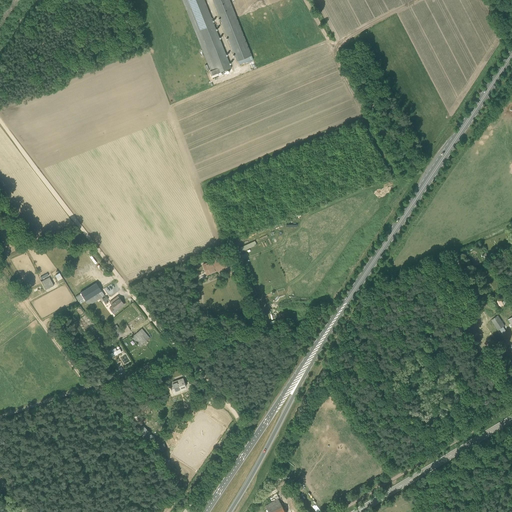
[(223,76),(221,72),(231,68),(204,0),(181,0),(210,71),(200,75),(204,84),(223,76)]
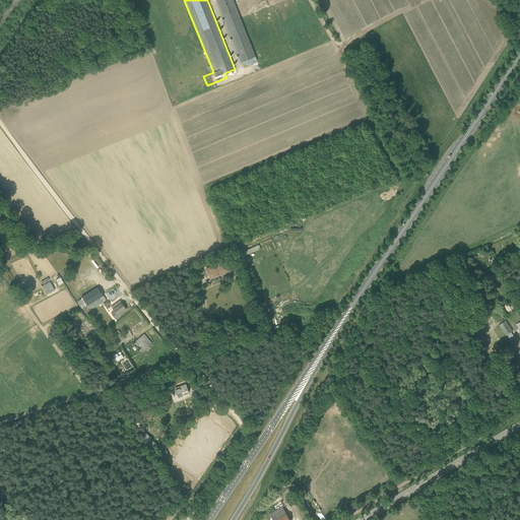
[(259,0),(216,0),(242,64),(252,60),(254,64),(280,54),(277,48),(278,48),(259,0)]
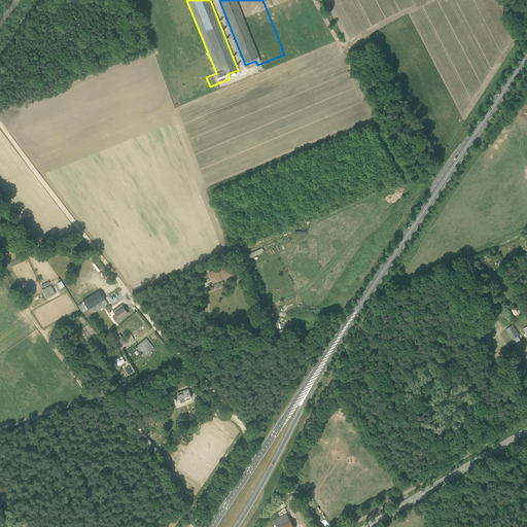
[(261,247),(248,254),(250,257),(264,251),(261,247)]
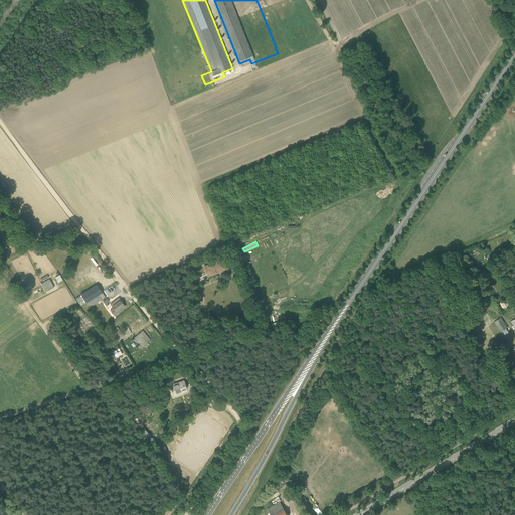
[(497,276),(497,275),(494,269),(489,271),(493,278),(497,276)]
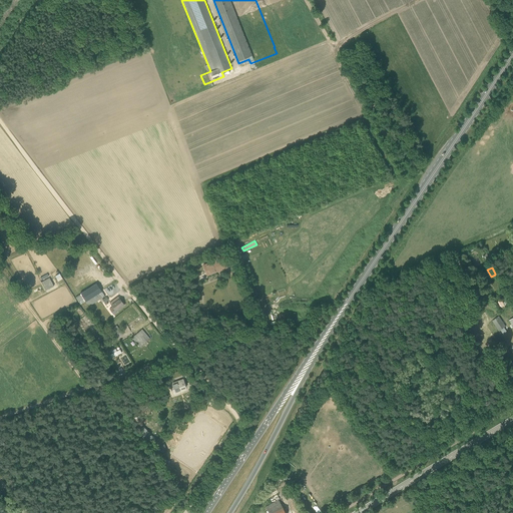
[(41,282),(45,290),(53,286),(49,278),(41,282)]
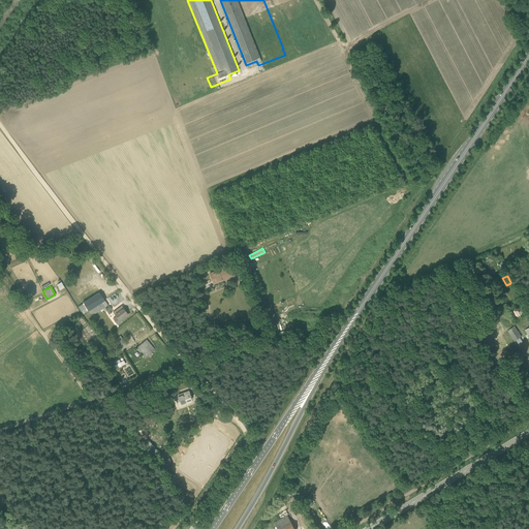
[(96,313),(109,305),(99,291),(83,302),(84,304),(79,307),(83,314),(88,311),(90,314),(96,313)]
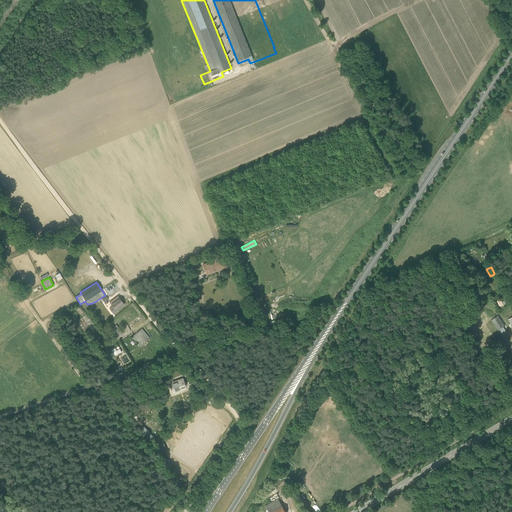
[(110,302),(113,306),(110,309),(113,313),(116,311),(116,310),(124,304),(119,297),(117,299),(115,298),(110,302)]
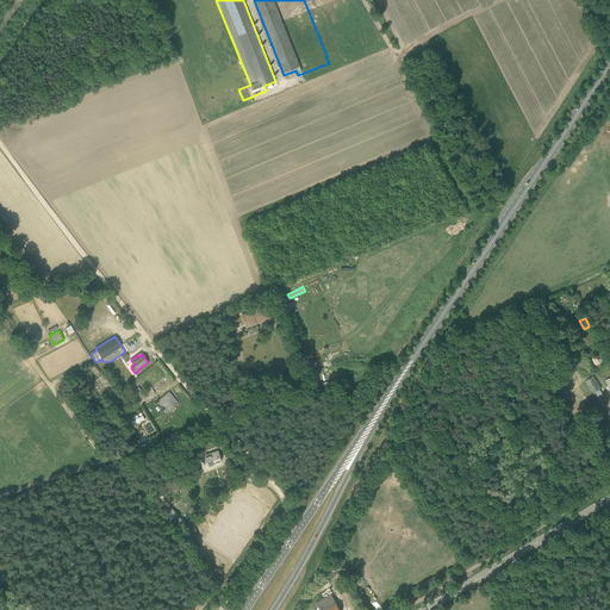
[(596,356),(590,359),(596,368),(601,365),(596,356)]
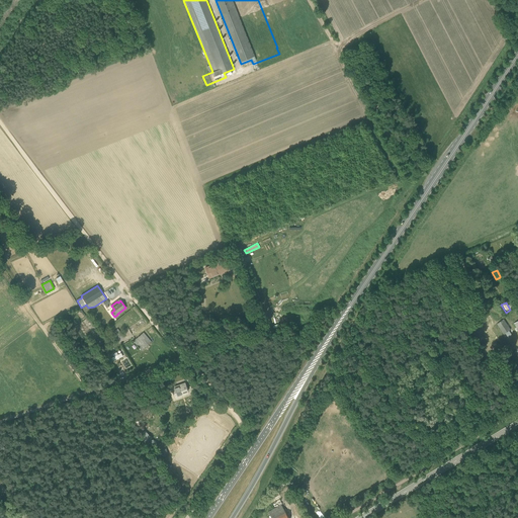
[(510,330),(504,319),(497,324),(504,334),(505,333),(510,330)]
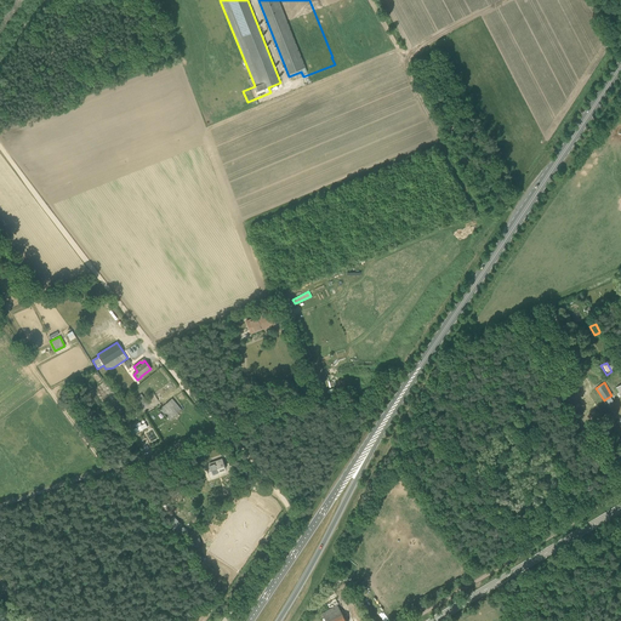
[(169,420),(182,411),(172,398),(160,406),(169,420)]
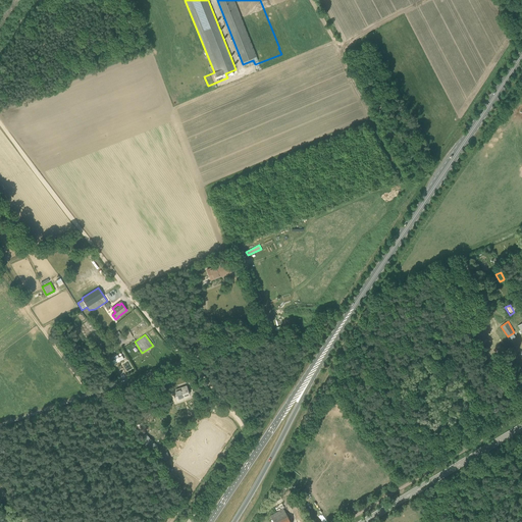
[(123,359),(122,355),(118,357),(117,355),(109,358),(112,364),(123,359)]
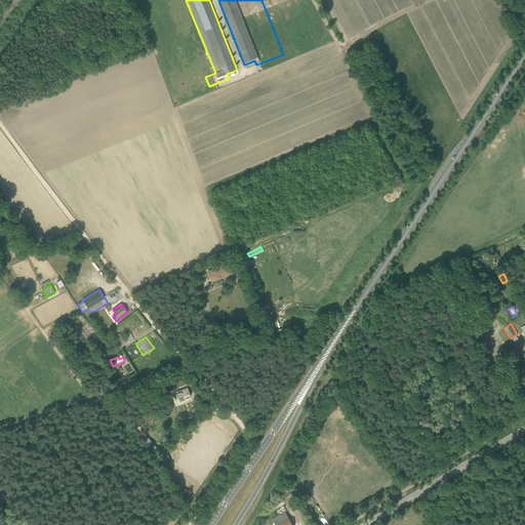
[(185,399),(191,397),(188,388),(173,393),(177,403),(186,400),(185,399)]
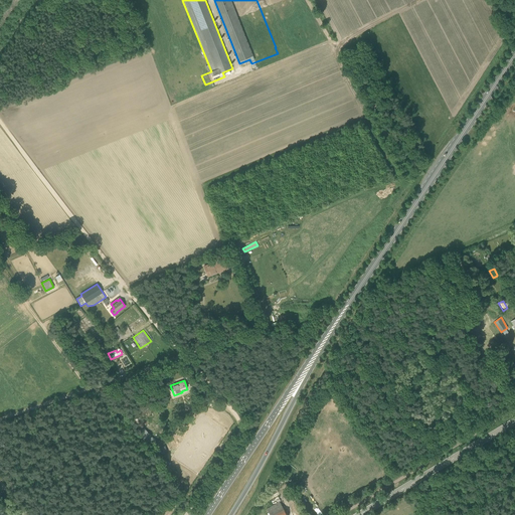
[(147,440),(151,436),(146,432),(143,436),(147,440)]
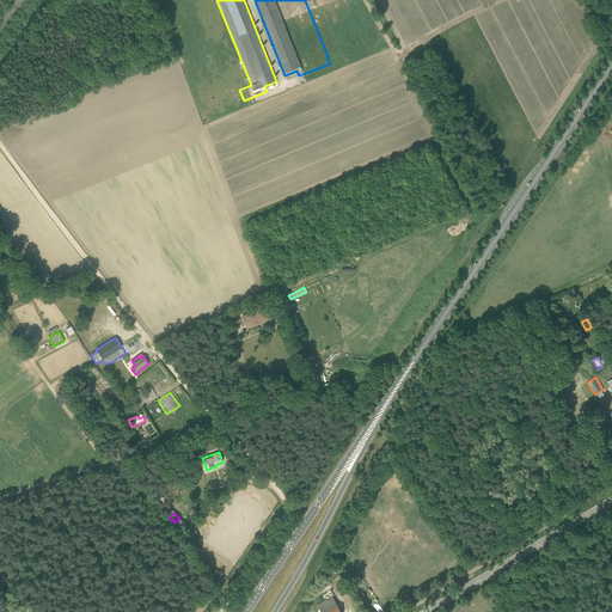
[(341,611),(331,597),(317,605),(320,611),(341,611)]
